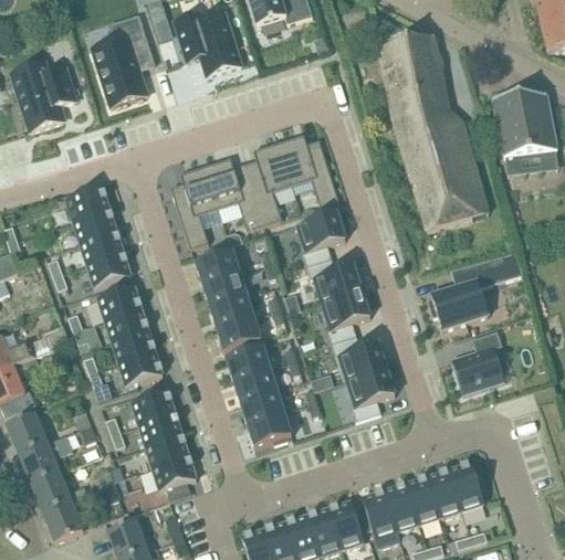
[(248,0),(257,27),(284,18),(286,24),(312,17),(306,0),(248,0)]
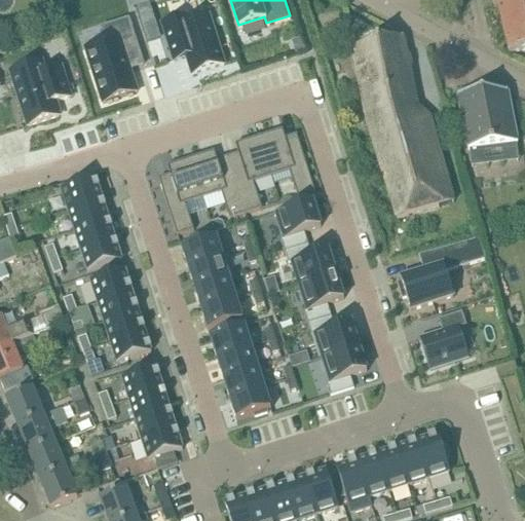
[(492,0),(493,2),(496,1),(509,50),(524,45),(524,0),(492,0)]
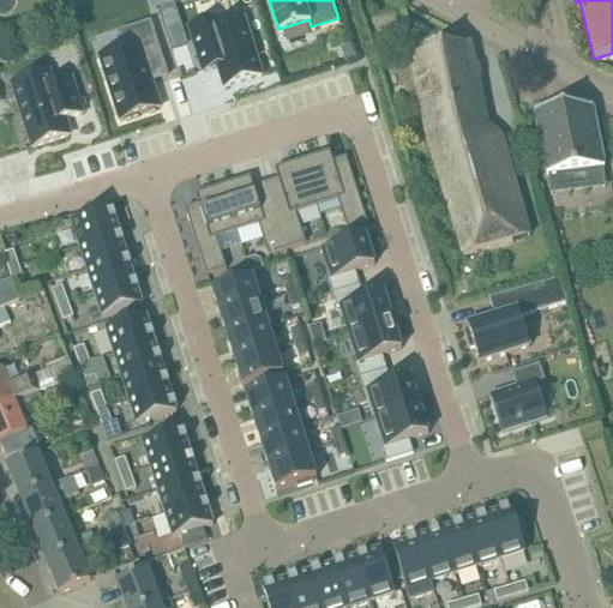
[(179,22),(164,26),(170,44),(185,40),(179,22)]
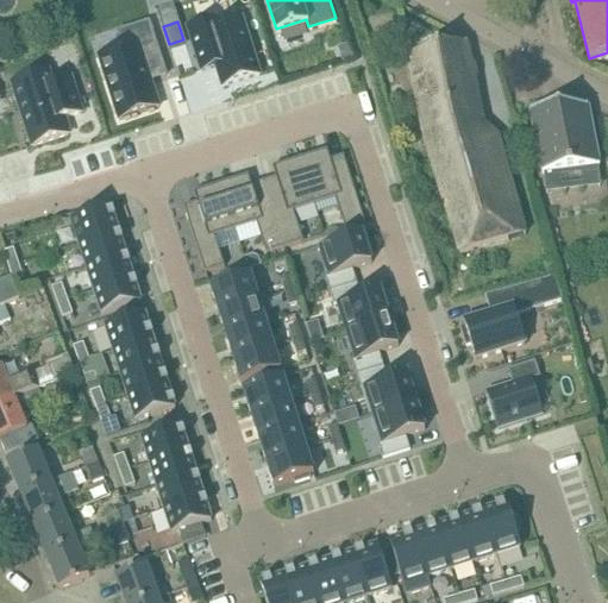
[(236,22),(188,36),(195,57),(208,93),(255,77),(236,22)]
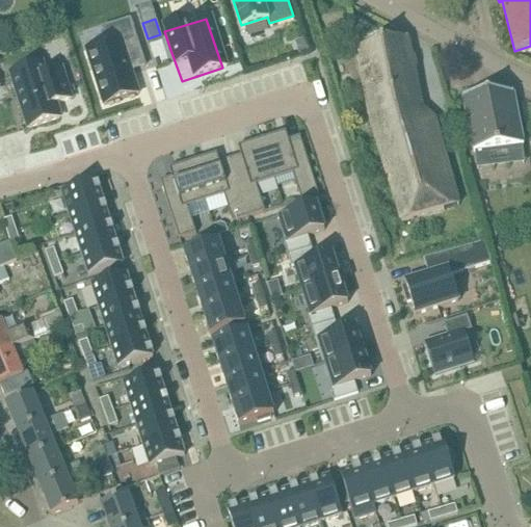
[(298,36),(295,37),(298,50),(308,47),(304,34),(298,36)]
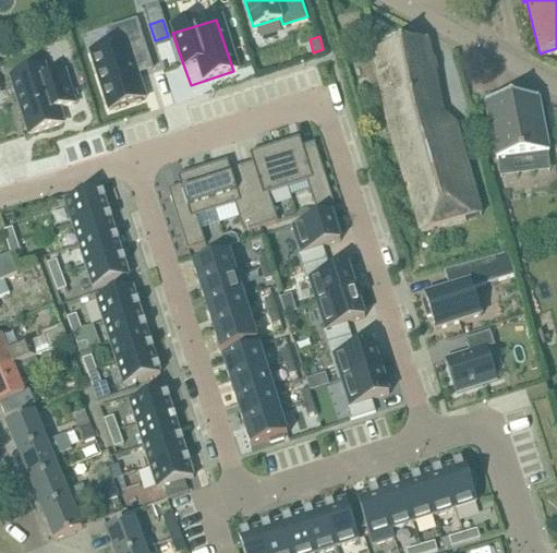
[(377,68),(389,125),(421,228),(482,212),(457,121),(443,108),(432,57),(427,36),(373,47),(377,68)]
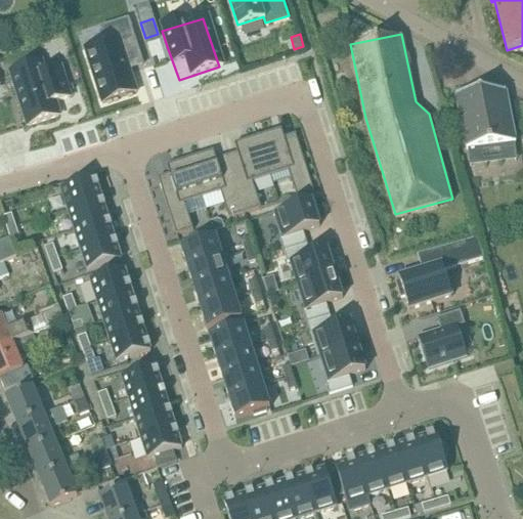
[(117,41),(78,54),(97,104),(134,90),(117,41)]
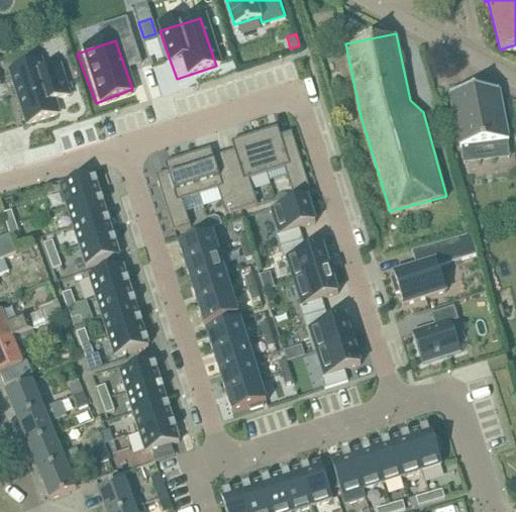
[(35,81),(8,89),(19,127),(46,119),(42,105),(52,102),(47,85),(37,88),(35,81)]
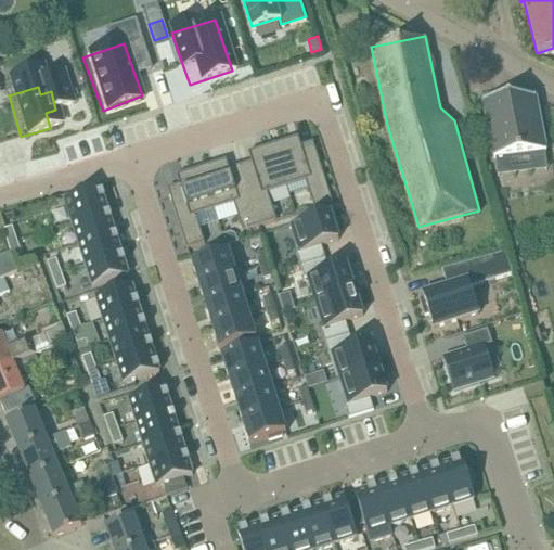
[(484,98),(493,154),(545,148),(533,93),(484,98)]
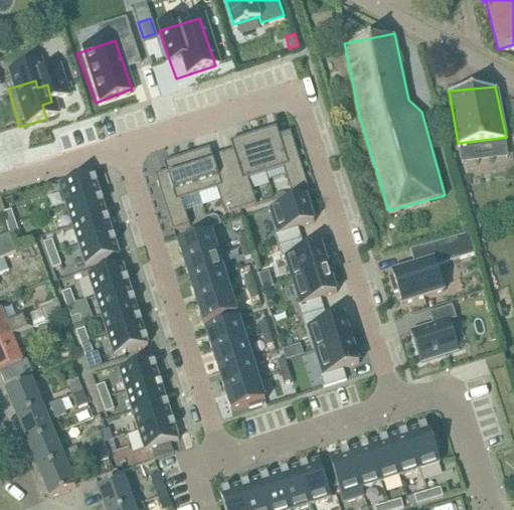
[(276,124),(252,131),(265,169),(283,163),(291,189),(307,184),(290,128),(279,132),(276,124)]
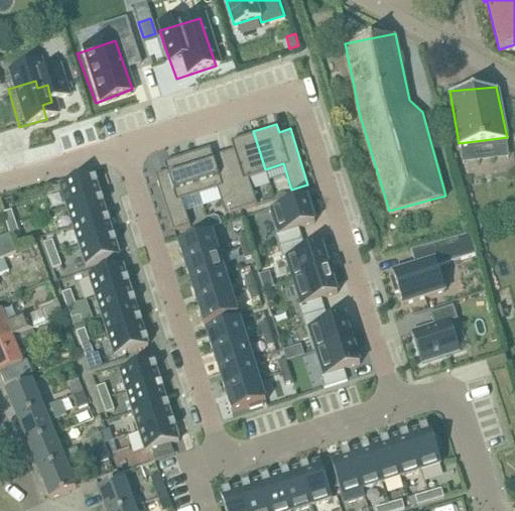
[(232,147),(223,150),(240,206),(256,202),(247,175),(265,169),(253,131),(230,138),(232,147)]
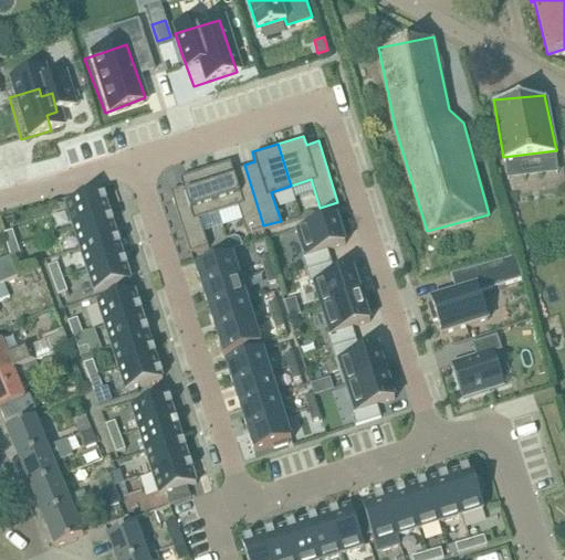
[(230,159),(205,167),(218,209),(238,202),(247,231),(263,225),(244,165),(233,168),(230,159)]
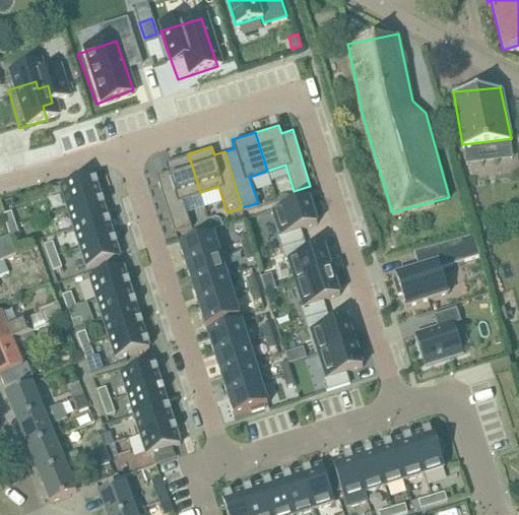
[(168,170),(156,173),(174,230),(190,224),(182,198),(200,192),(188,153),(165,161),(168,170)]
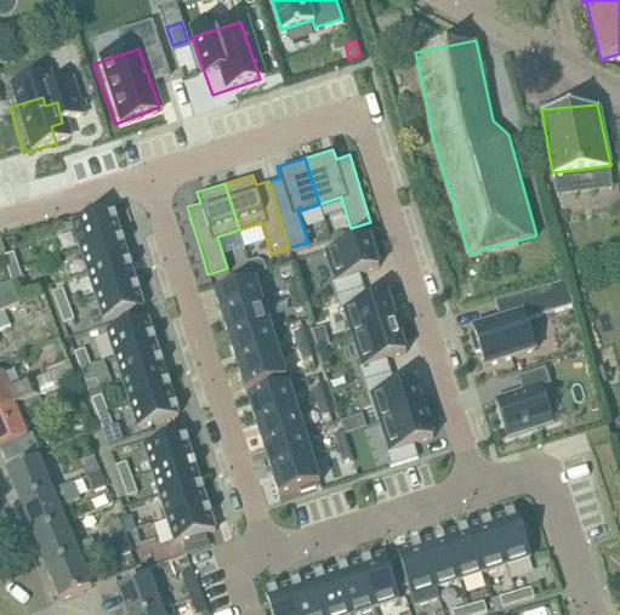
[(72,220),(79,244),(120,232),(112,206),(72,220)]
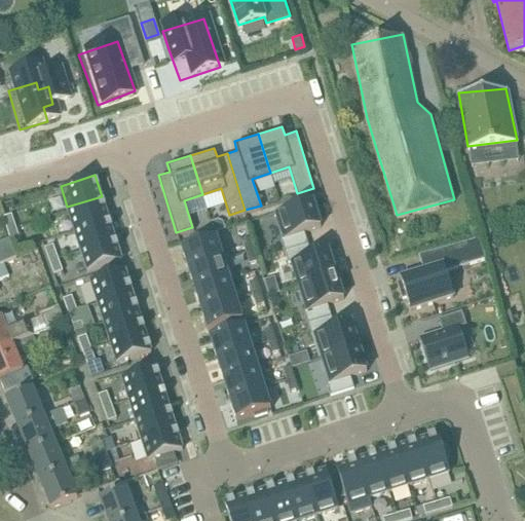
[(108,216),(102,196),(67,207),(73,227),(108,216)]
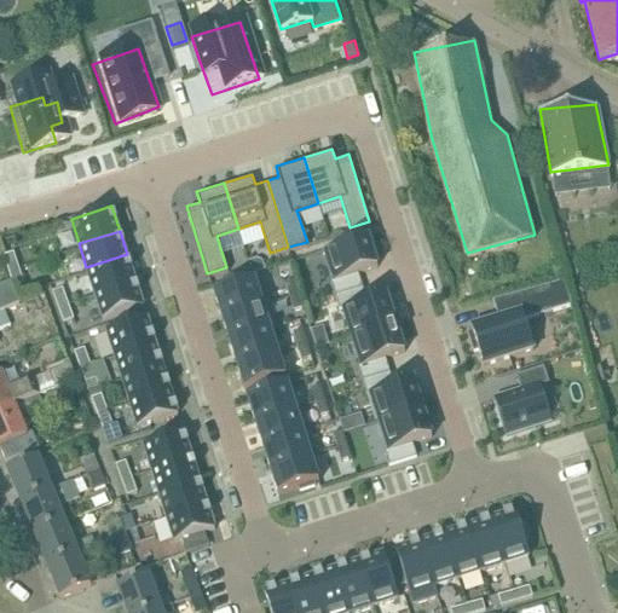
[(371,231),(323,247),(333,276),(329,277),(334,290),(362,282),(357,269),(376,262),(373,250),(377,249),(371,231)]
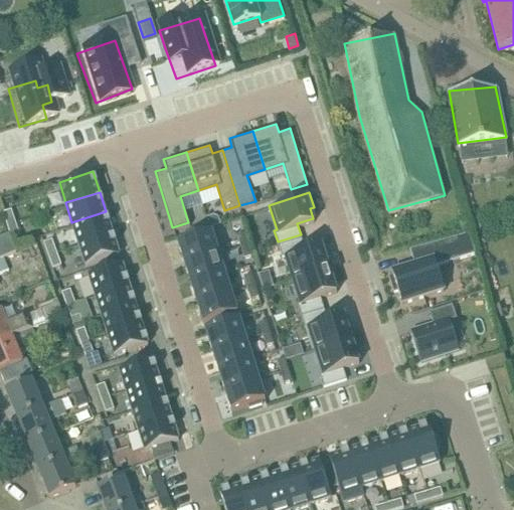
[(6,222),(15,219),(11,206),(2,209),(6,222)]
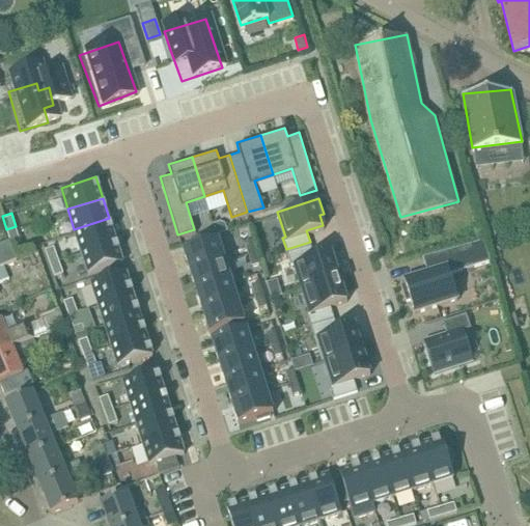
[(109,218),(74,229),(81,249),(115,238),(109,218)]
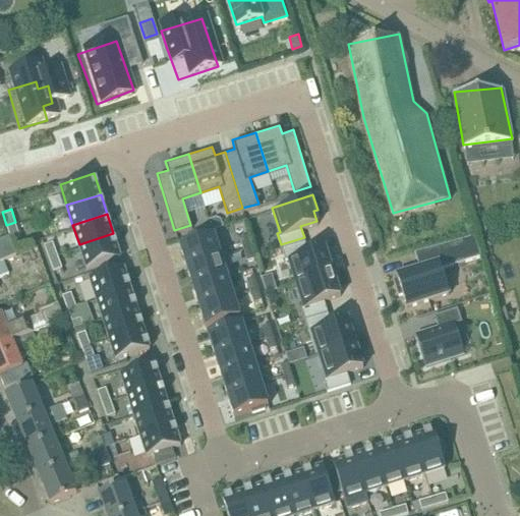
[(214,214),(208,216),(212,226),(222,223),(220,218),(214,214)]
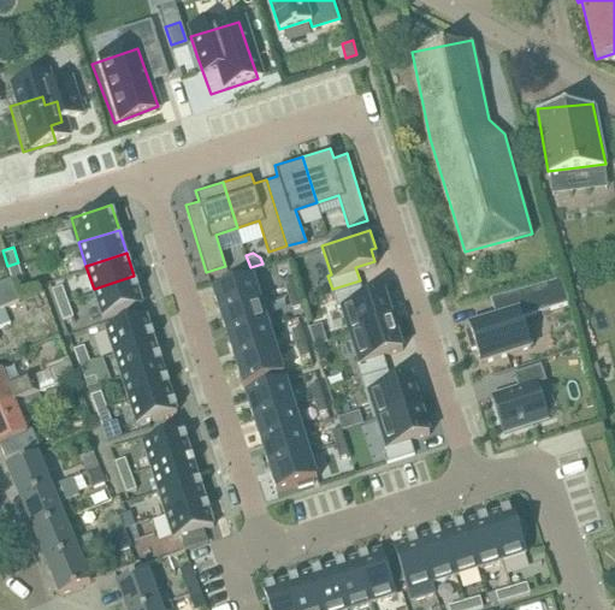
[(18,262),(7,266),(13,282),(23,278),(18,262)]
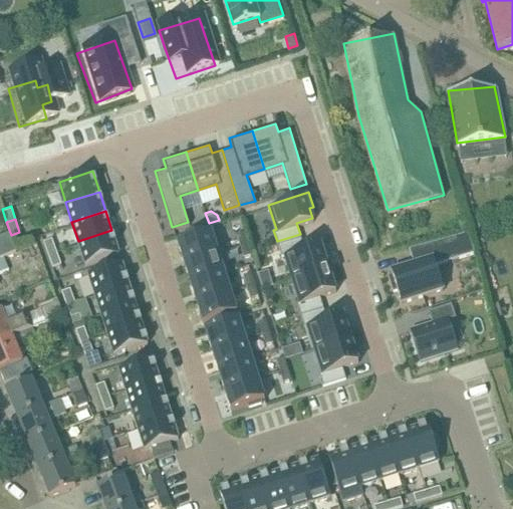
[(216,227),(177,239),(184,261),(222,248),(216,227)]
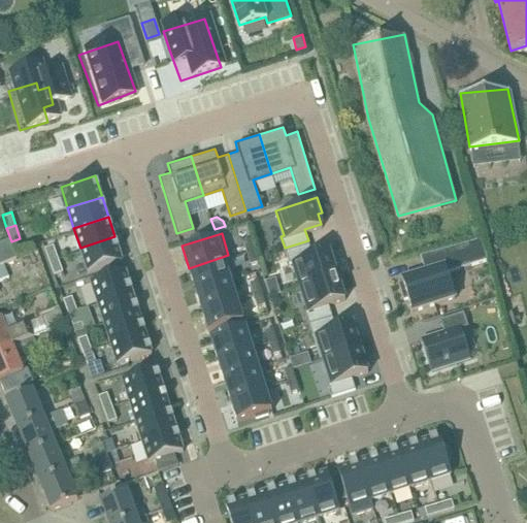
[(401,276),(397,278),(401,291),(405,290),(412,308),(455,294),(447,269),(487,257),(480,234),(420,252),(424,265),(400,272),(401,276)]
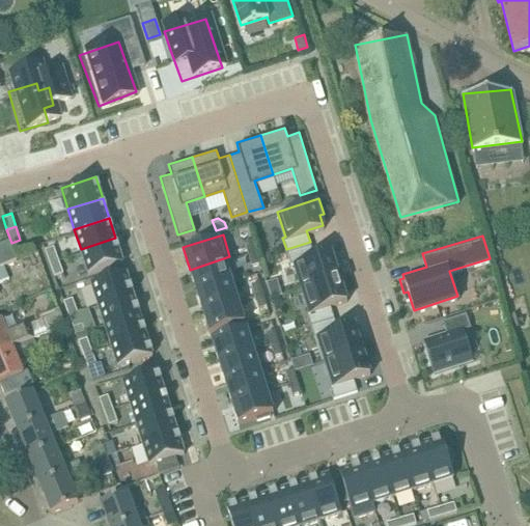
[(0,263),(2,261),(3,261),(16,256),(7,238),(0,241),(0,263)]
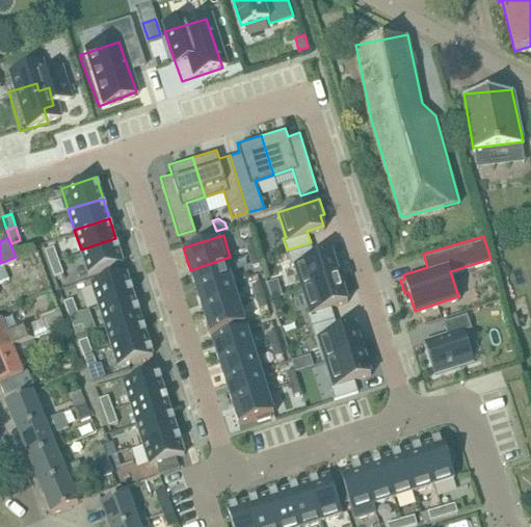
[(115,238),(81,249),(87,270),(123,260),(115,238)]
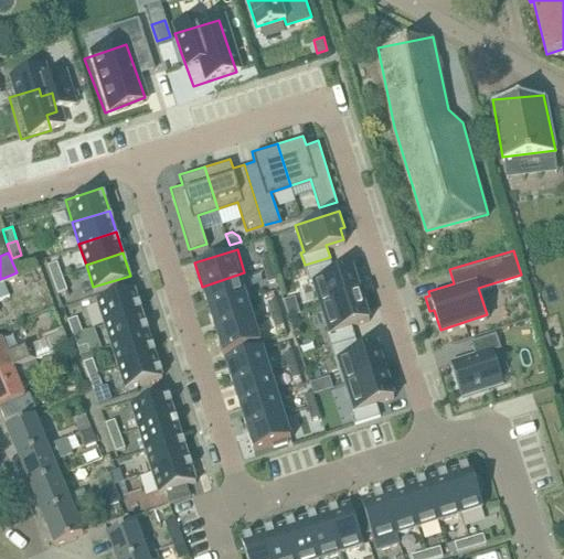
[(268,253),(261,255),(264,267),(272,264),(268,253)]
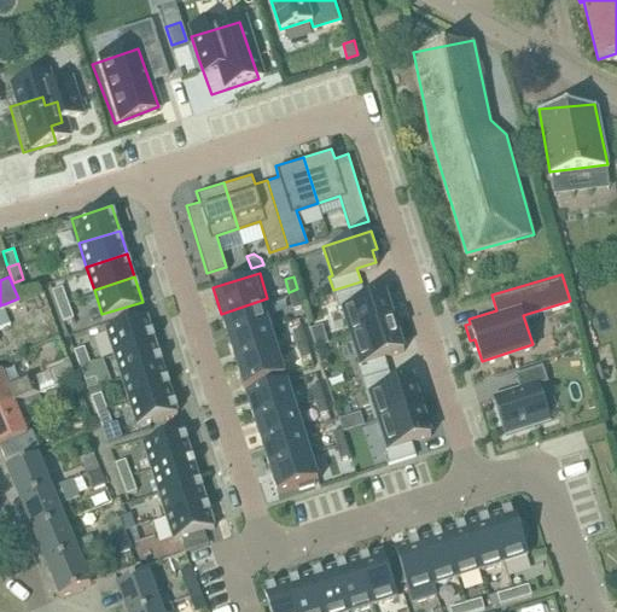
[(361,281),(333,290),(337,304),(342,303),(350,331),(399,318),(393,301),(389,302),(385,290),(366,296),(361,281)]
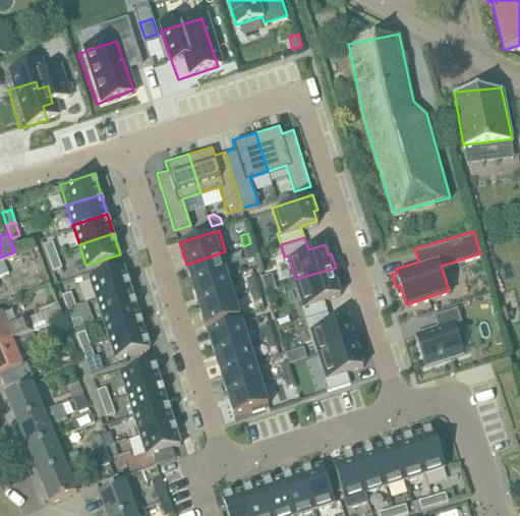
[(52,239),(44,242),(48,254),(56,251),(52,239)]
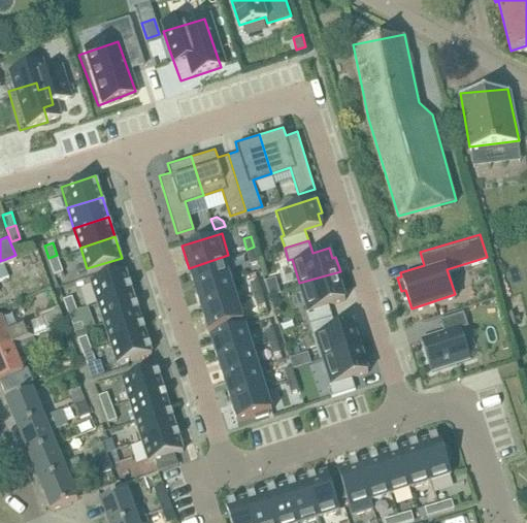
[(254,247),(246,250),(251,262),(258,260),(254,247)]
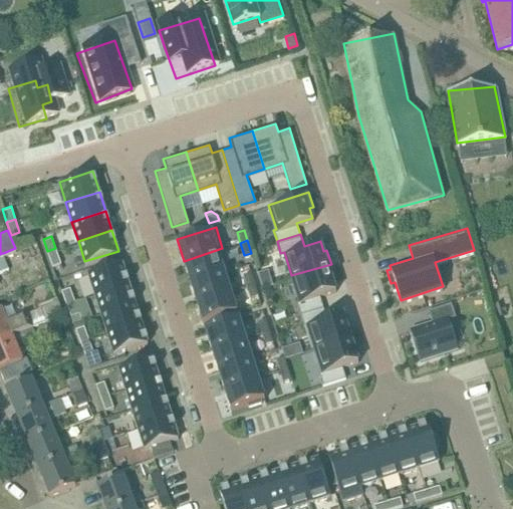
[(55,248),(47,251),(51,264),(60,261),(55,248)]
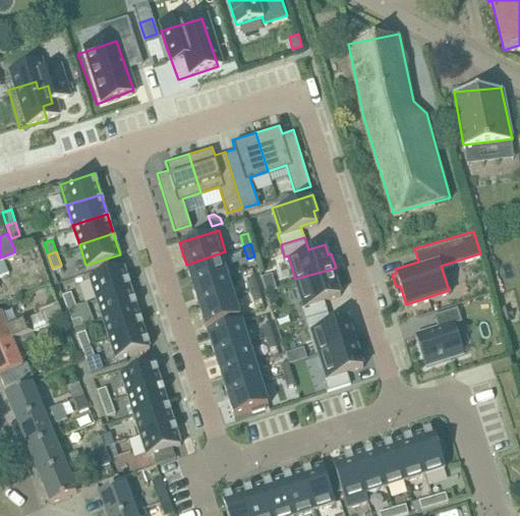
[(225,251),(186,265),(192,284),(227,273),(231,272),(225,251)]
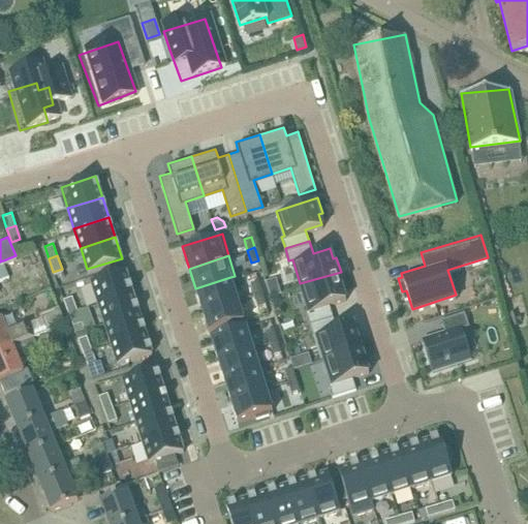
[(90,279),(97,301),(131,289),(125,269),(90,279)]
